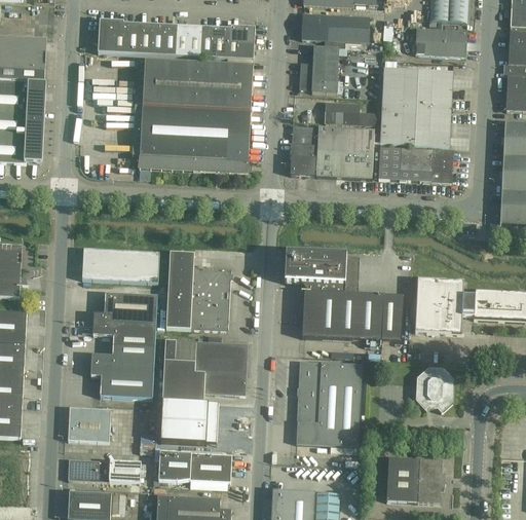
[(430,0),(429,16),(466,17),(466,0),(430,0)]
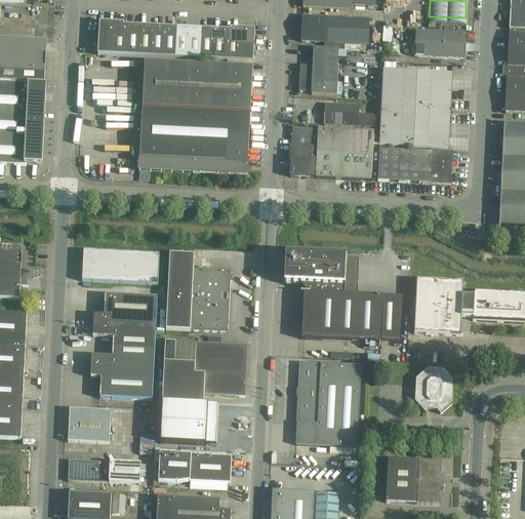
[(511,0),(510,8),(524,8),(524,0),(511,0)]
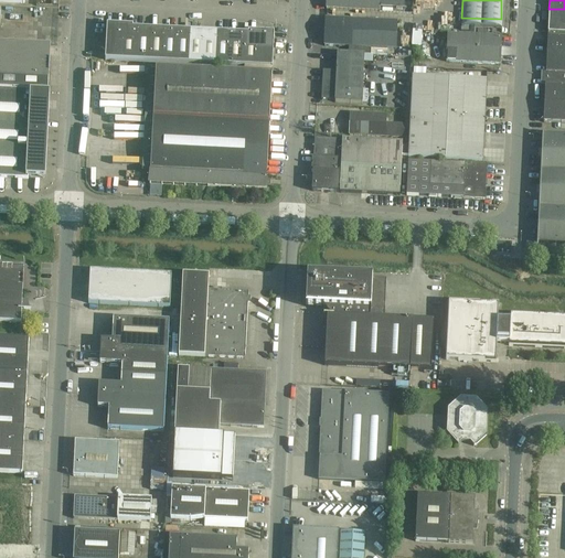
[(564,9),(548,9),(548,28),(564,28),(564,9)]
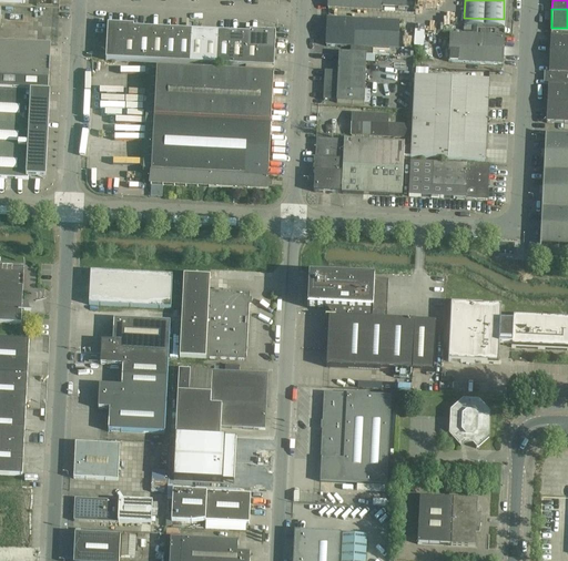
[(327,12),(325,40),(397,43),(398,17),(327,12)]
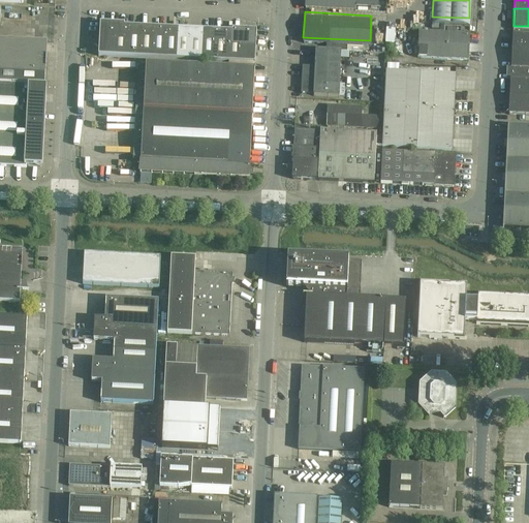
[(129,21),(124,21),(125,19),(100,18),(99,34),(128,35),(129,21)]
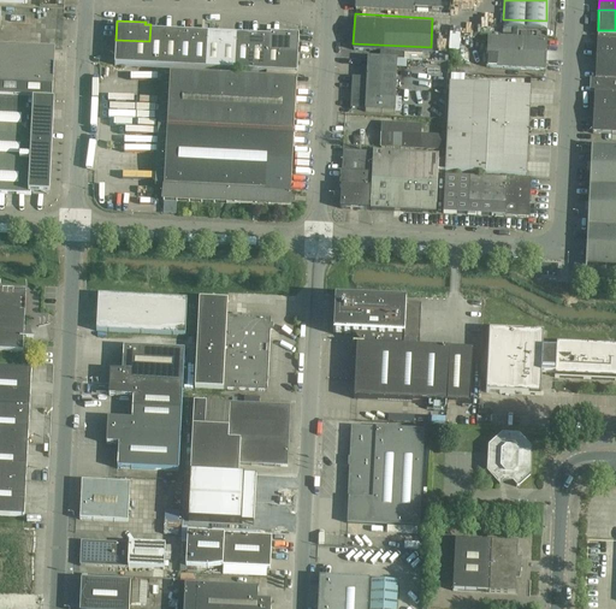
[(150,24),(149,41),(148,60),(163,61),(165,25),(150,24)]
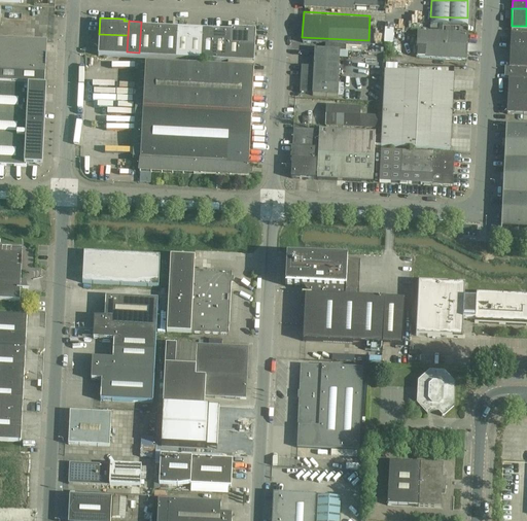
[(153,22),(147,22),(141,22),(139,53),(151,53),(153,22)]
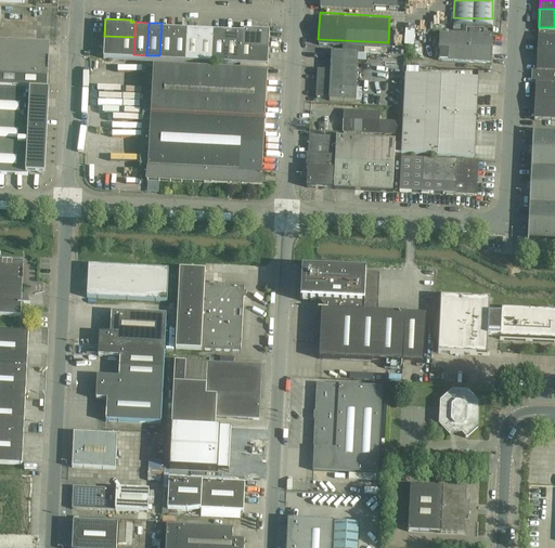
[(175,24),(162,23),(159,55),(172,56),(175,24)]
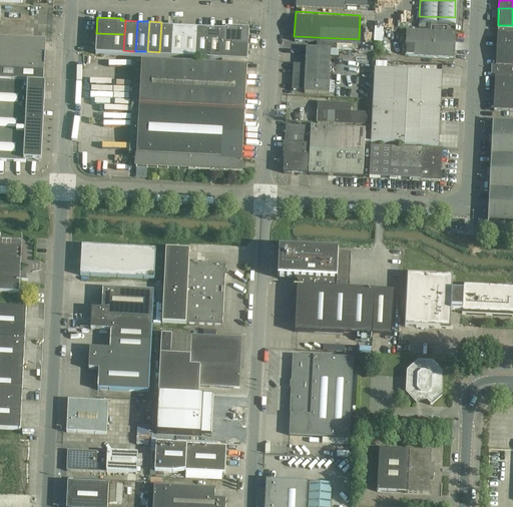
[(173,23),(167,22),(161,22),(159,52),(171,53),(173,23)]
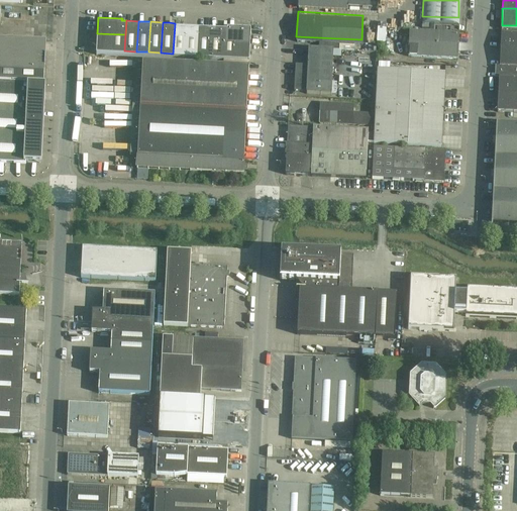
[(378,22),(377,36),(385,36),(386,23),(378,22)]
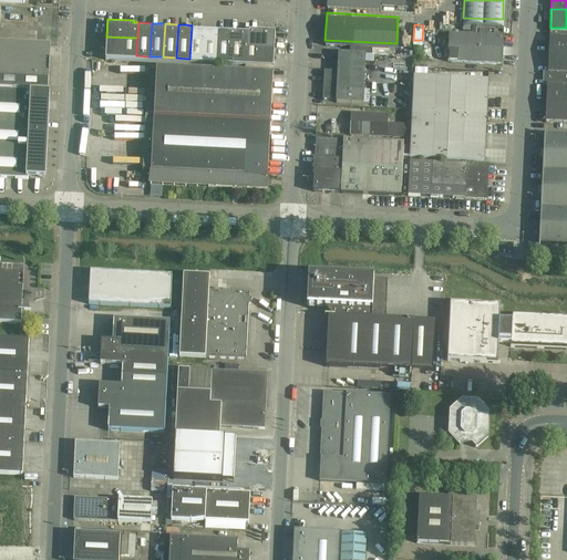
[(205,26),(192,26),(189,59),(203,59),(205,26)]
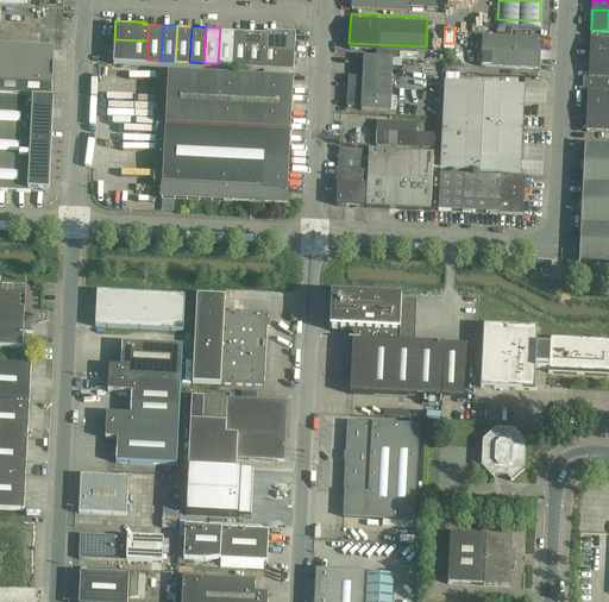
[(218,63),(232,64),(234,29),(220,27),(218,63)]
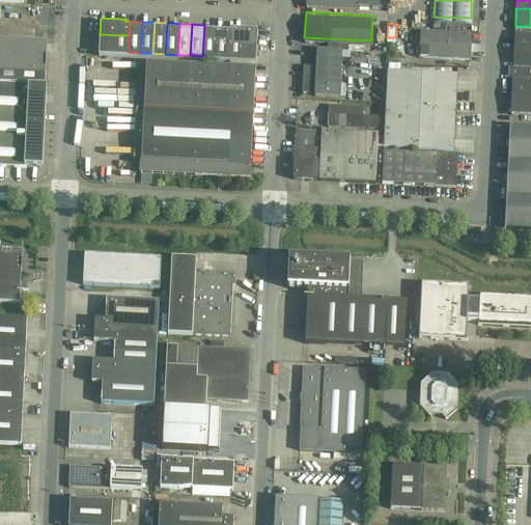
[(233,26),(229,26),(228,40),(257,42),(258,25),(233,24),(233,26)]
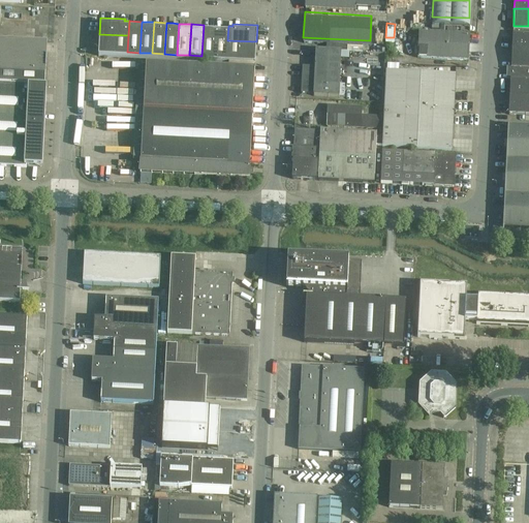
[(201,56),(214,56),(216,25),(204,25),(201,56)]
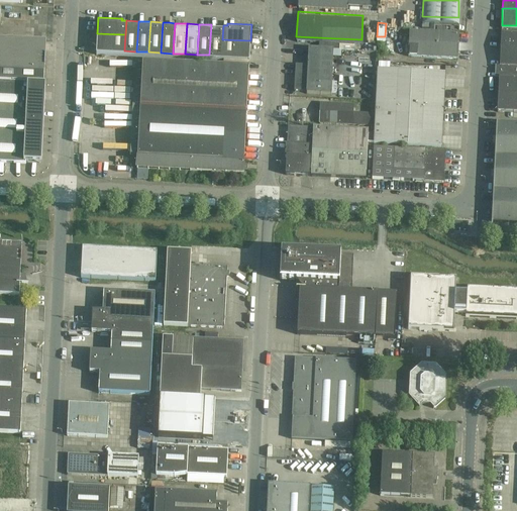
[(209,55),(221,56),(222,39),(223,25),(211,24),(209,55)]
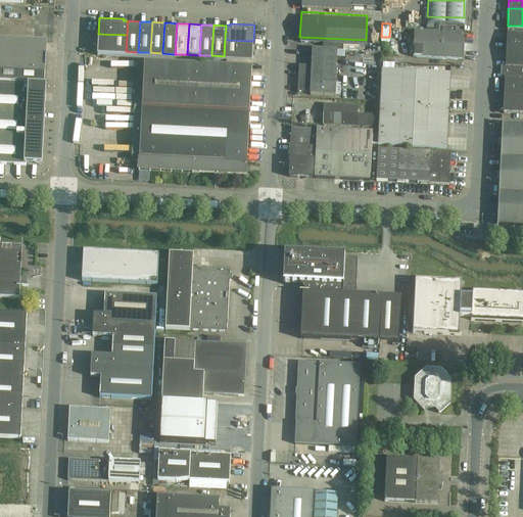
[(464,29),(415,27),(414,51),(463,54),(464,29)]
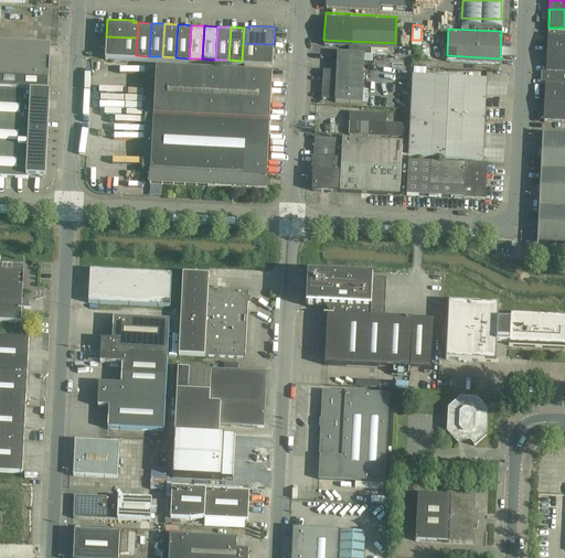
[(564,31),(547,31),(545,79),(564,79),(564,31)]
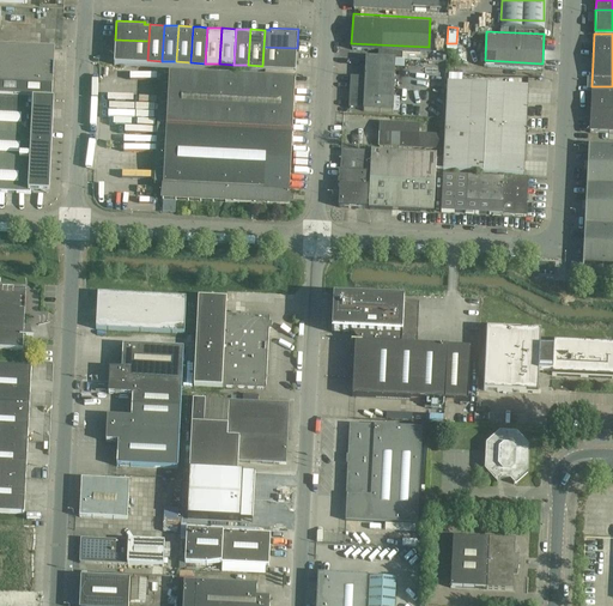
[(0,38),(0,89),(53,91),(54,42),(0,38)]
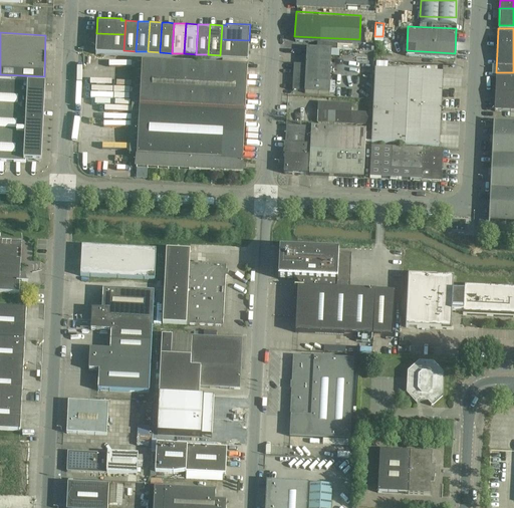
[(124,34),(96,33),(95,49),(96,49),(123,50),(124,34)]
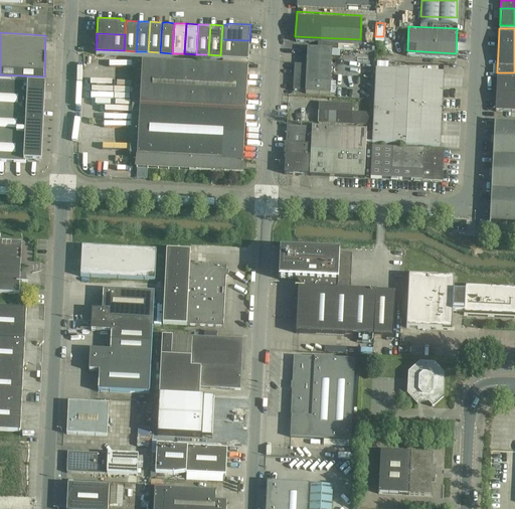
[(248,57),(249,40),(221,39),(220,55),(247,56),(247,57),(248,57)]
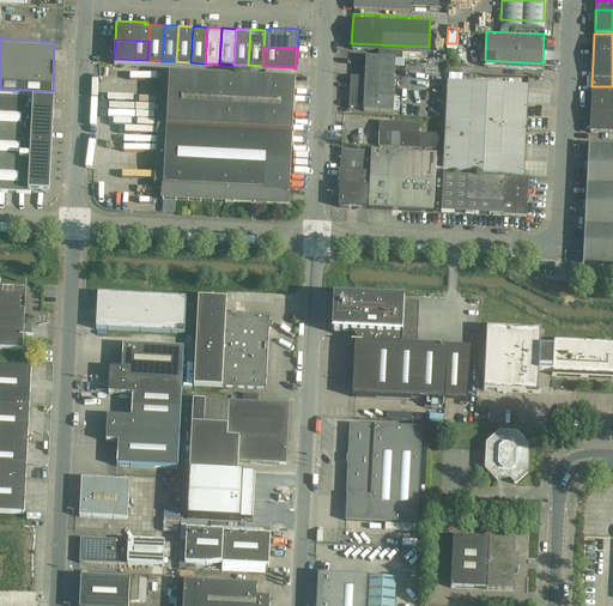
[(365,71),(363,102),(363,104),(393,107),(395,53),(366,52),(365,71)]
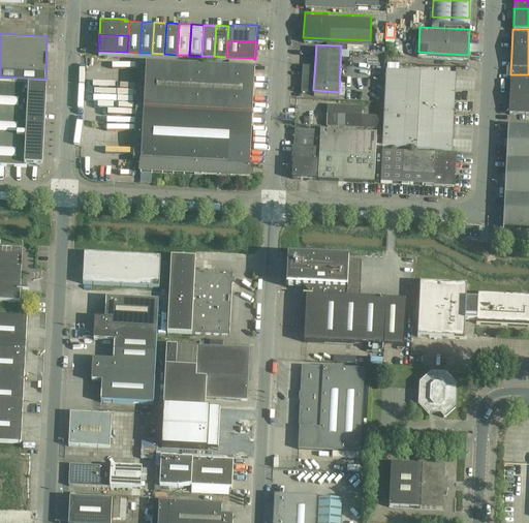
[(147,60),(145,105),(252,110),(255,65),(147,60)]
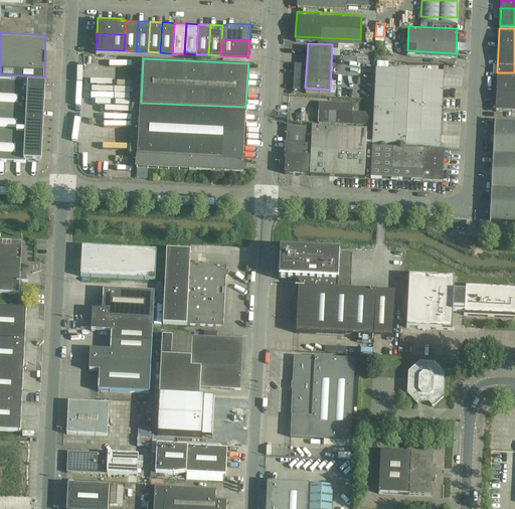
[(305,86),(307,59),(294,59),(293,85),(305,86)]
